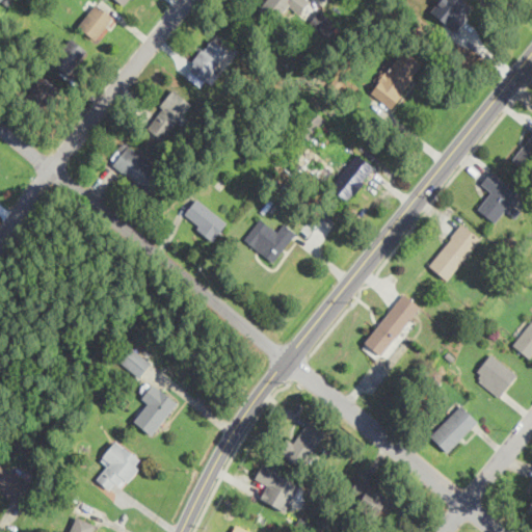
[(289,5),(299,12),(308,0),(265,0),(261,5),(278,19),(289,5)]
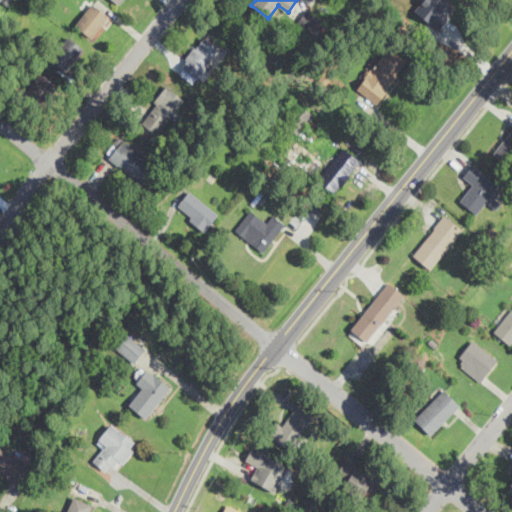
[(422,0),(416,10),(439,28),(455,6),(447,0),(422,0)]
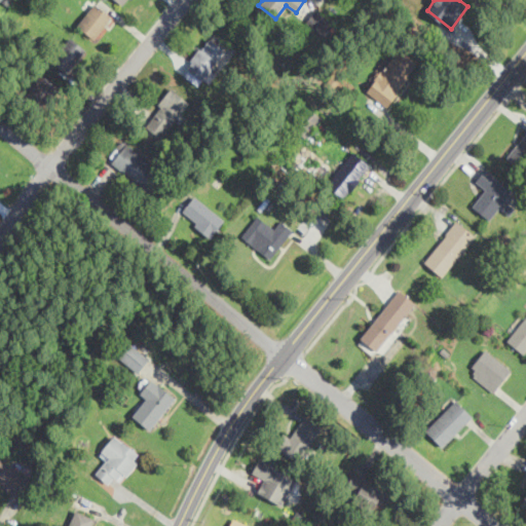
[(77,24),(94,37),(112,14),(96,2),(77,24)]
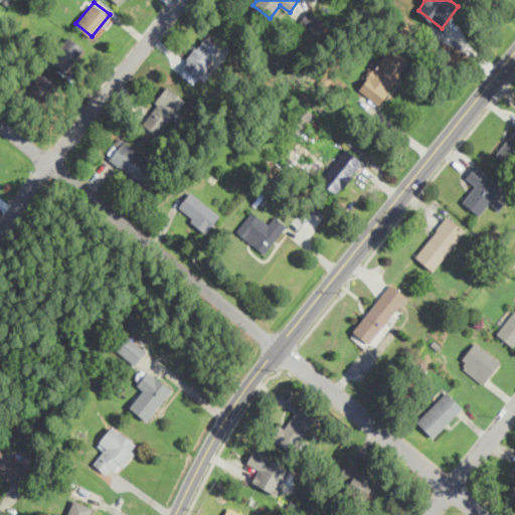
[(301,18),(314,31),(326,18),(312,5),(301,18)]
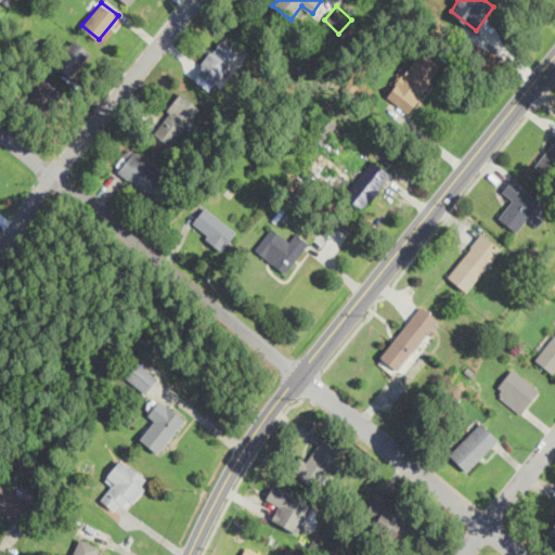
[(69,76),(93,54),(78,38),(54,60),(69,76)]
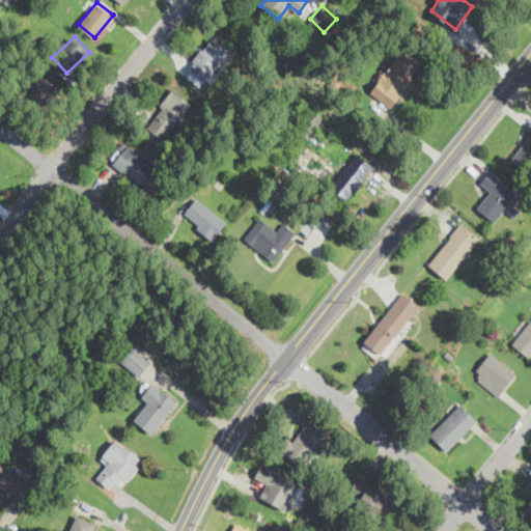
[(229,52),(213,37),(183,71),(199,84),(229,52)]
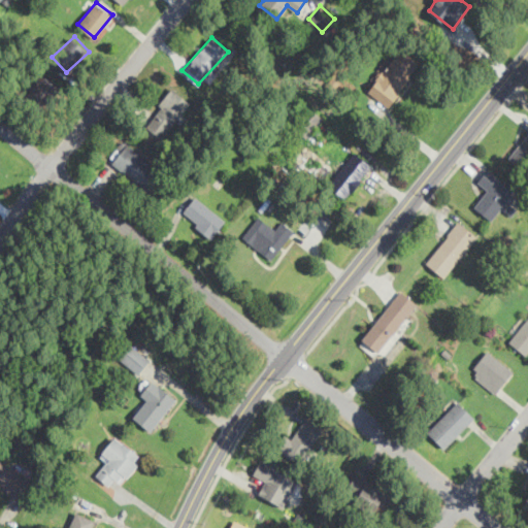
[(369,92),(389,106),(420,60),(400,46),(369,92)]
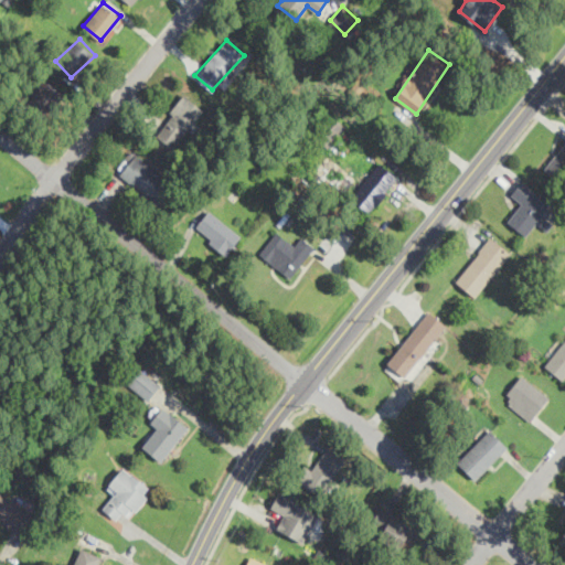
[(25,102),(49,115),(64,89),(42,75),(25,102)]
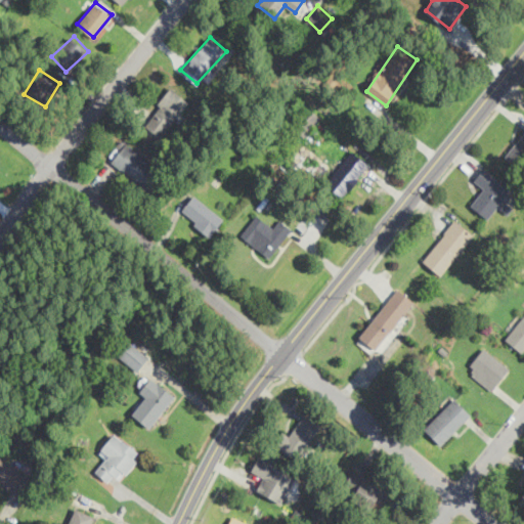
[(188,101),(171,87),(146,119),(163,133),(188,101)]
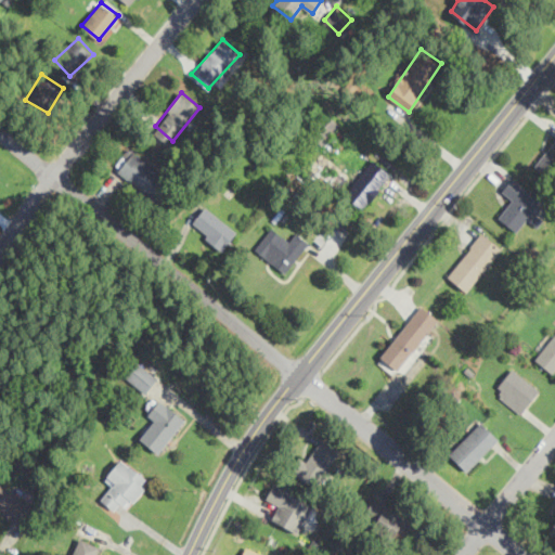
[(554,139),(534,166),(553,179),(554,176),(554,139)]
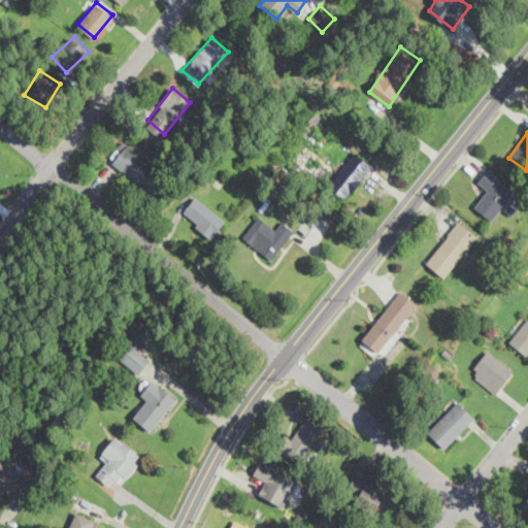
[(110,160),(146,190),(161,172),(125,142),(110,160)]
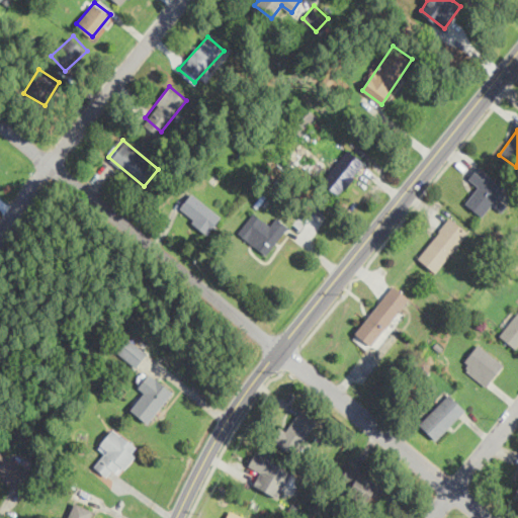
[(336,194),(365,163),(349,148),(321,179),(336,194)]
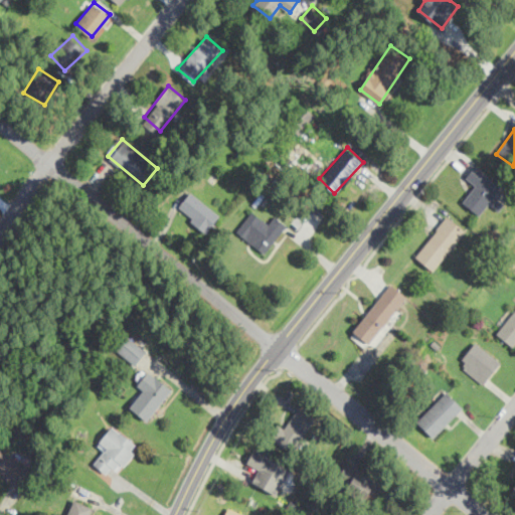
[(504,186),(476,163),(466,176),(475,184),(462,200),(480,214),(489,203),(497,210),(507,198),(499,192),(504,186)]
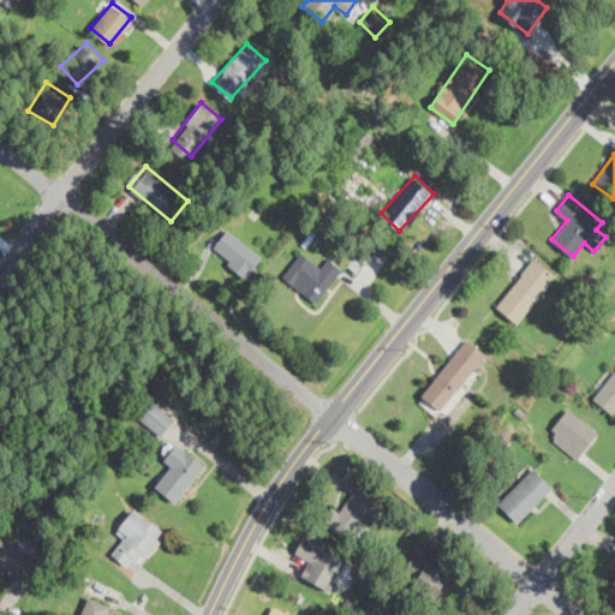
[(262,256),(227,228),(212,248),(246,275),(262,256)]
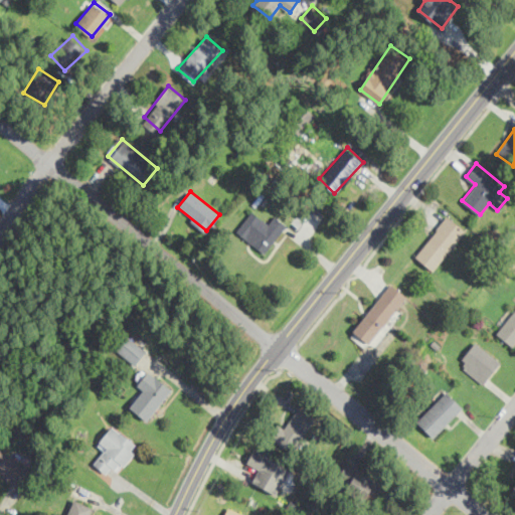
[(275,214),(268,222),(252,210),(236,229),(265,252),(287,224),(275,214)]
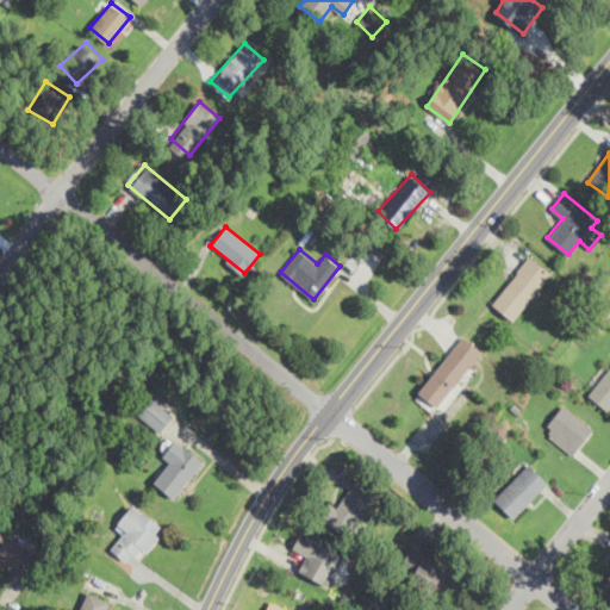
[(551,271),(528,254),(492,304),(515,321),(551,271)]
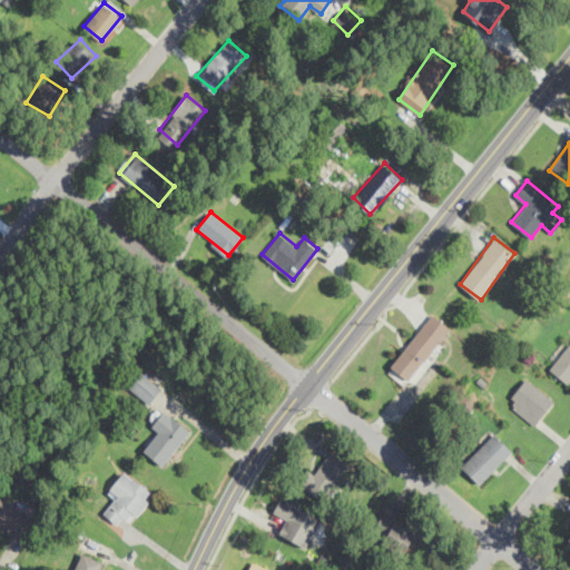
[(451,326),(432,312),(390,366),(409,381),(451,326)]
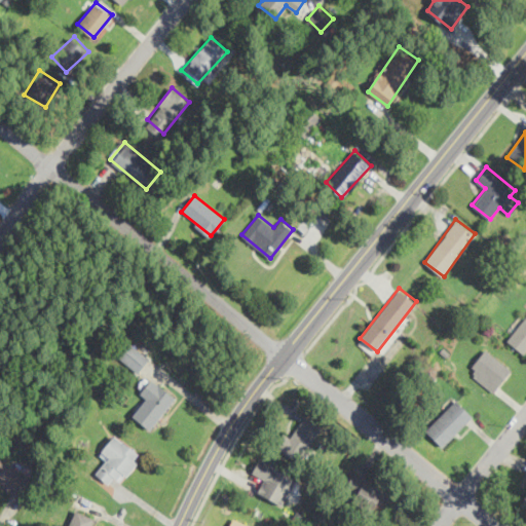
[(523,352),(525,348),(525,315),(506,340),(523,352)]
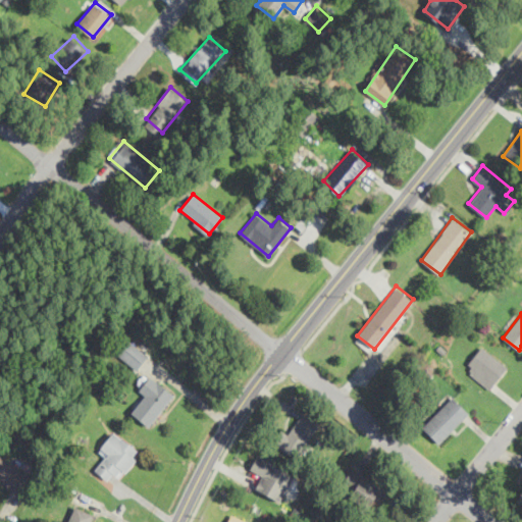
[(149,352),(127,340),(117,356),(139,368),(149,352)]
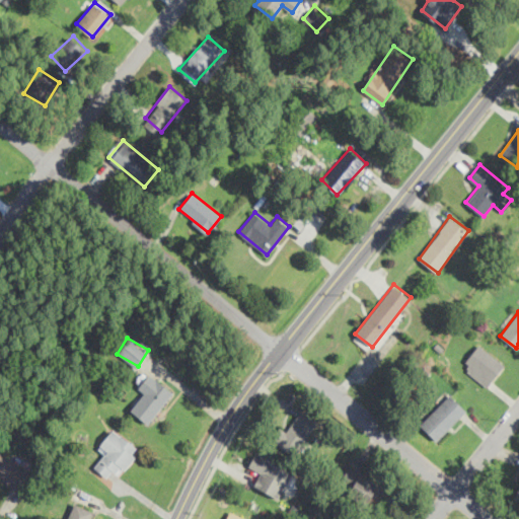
[(487,385),(505,364),(479,343),(462,365),(487,385)]
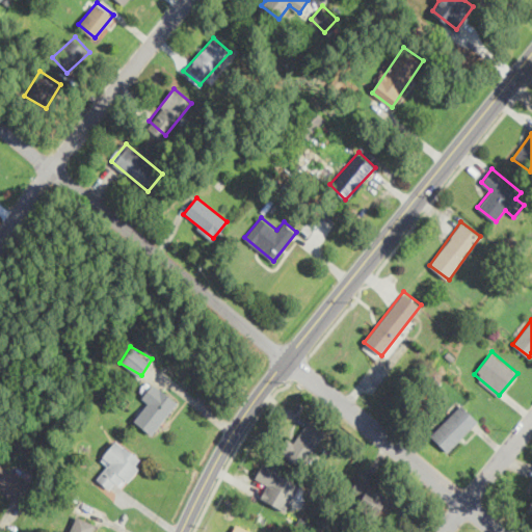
[(178,401),(153,381),(140,398),(148,404),(135,421),(152,434),(178,401)]
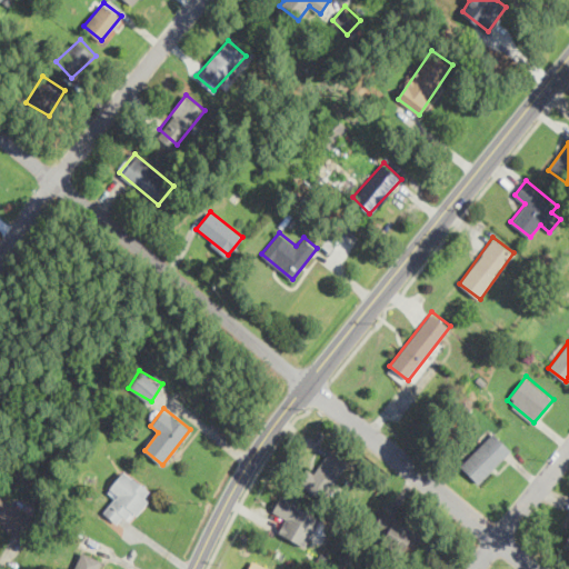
[(479,481),(511,449),(493,431),(461,463),(479,481)]
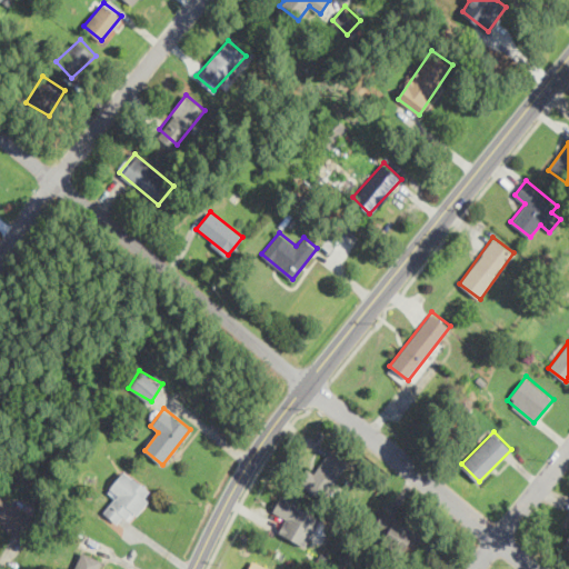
[(309,469),(300,482),(322,498),(348,460),(330,448),(315,472),(309,469)]
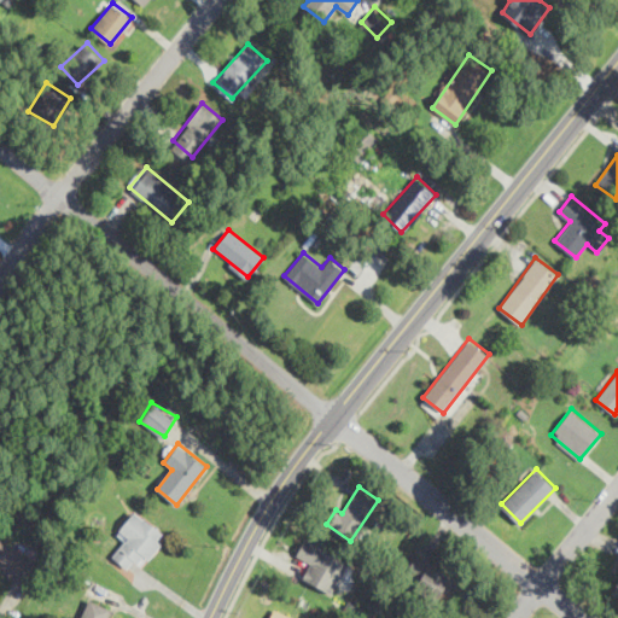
[(112,555),(127,567),(134,558),(144,565),(168,535),(135,508),(117,530),(127,538),(112,555)]
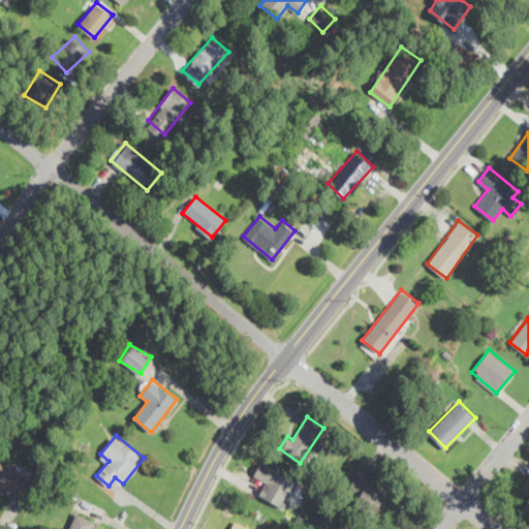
[(0,487),(22,498),(32,477),(0,460),(0,487)]
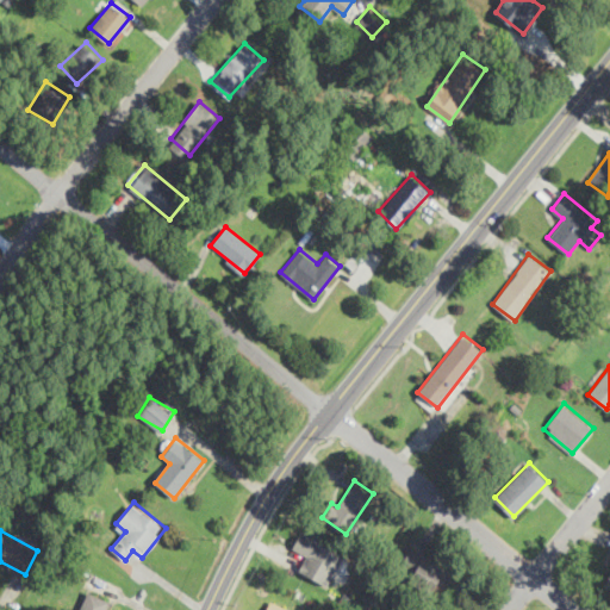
[(292,551),(304,556),(298,571),(329,585),(343,554),(300,533),(292,551)]
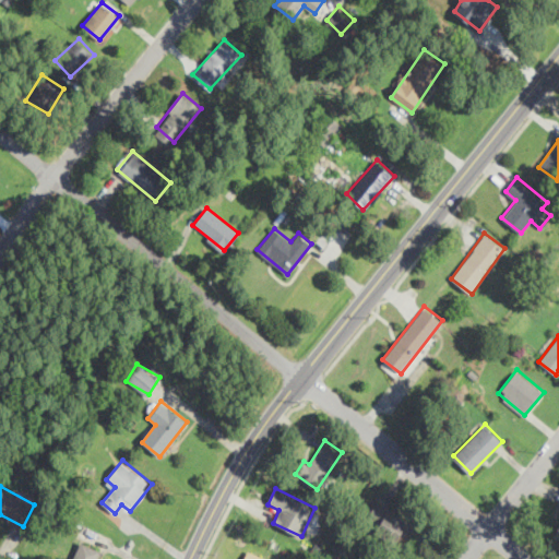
[(419,523),(376,502),(367,521),(411,542),(419,523)]
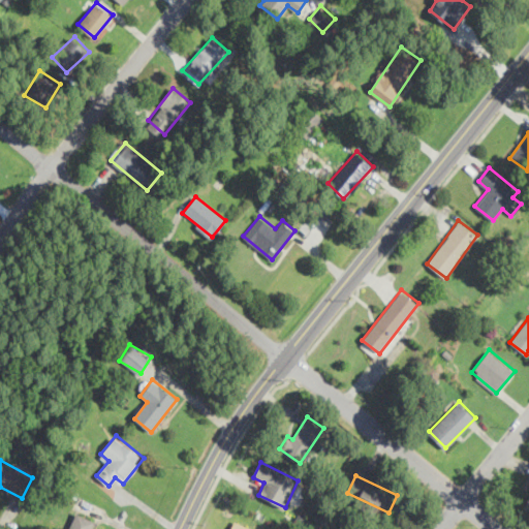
[(91,528),(95,520),(75,511),(68,528),(91,528)]
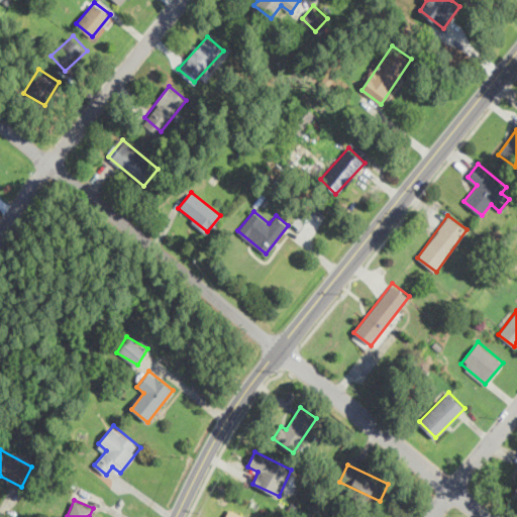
[(245,516),(246,516),(229,508),(225,516),(245,516)]
